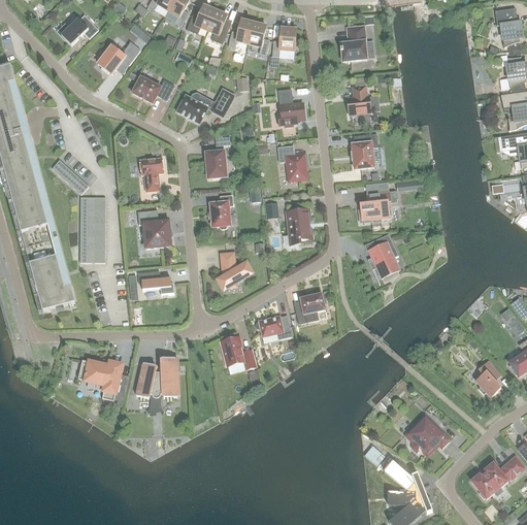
[(167,9),(172,0),(150,0),(146,6),(153,9),(157,3),(167,9)]
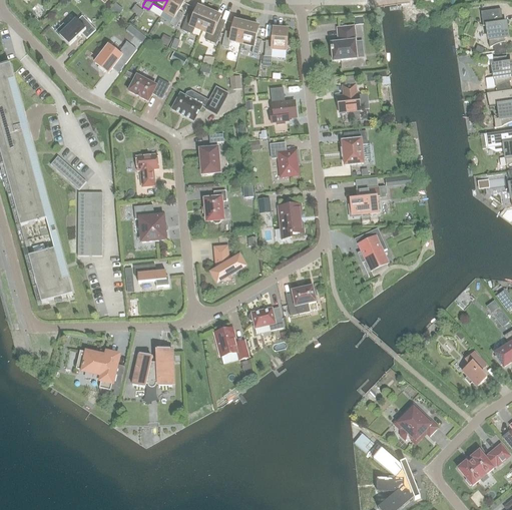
[(167,0),(162,9),(172,16),(169,22),(174,25),(182,12),(177,9),(183,0),(167,0)]
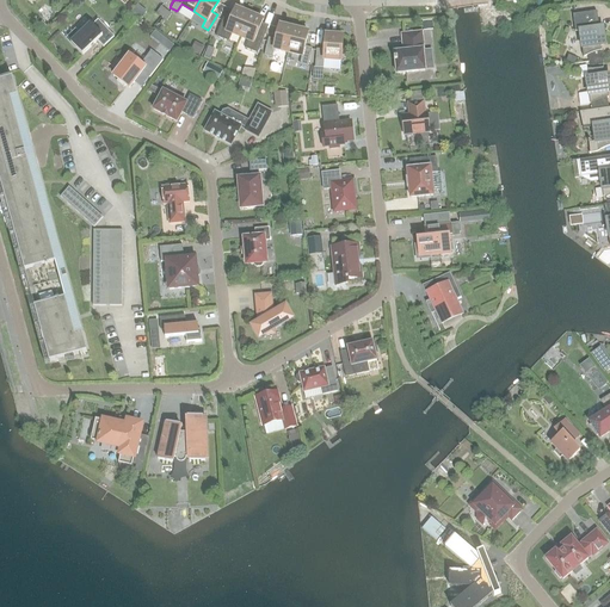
[(160,4),(155,10),(160,14),(165,7),(160,4)]
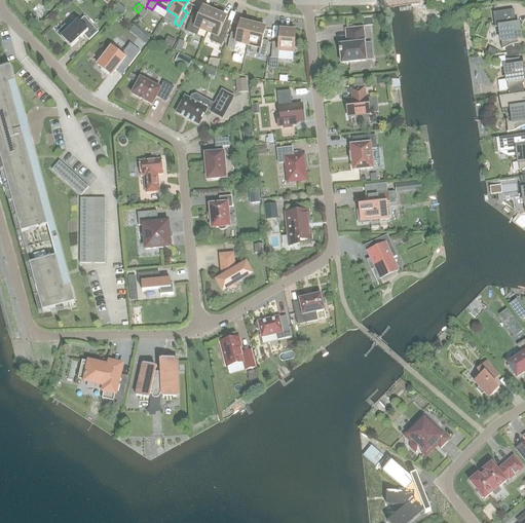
[(205,29),(214,10),(202,5),(201,4),(198,12),(193,9),(185,29),(195,33),(198,27),(205,29)]
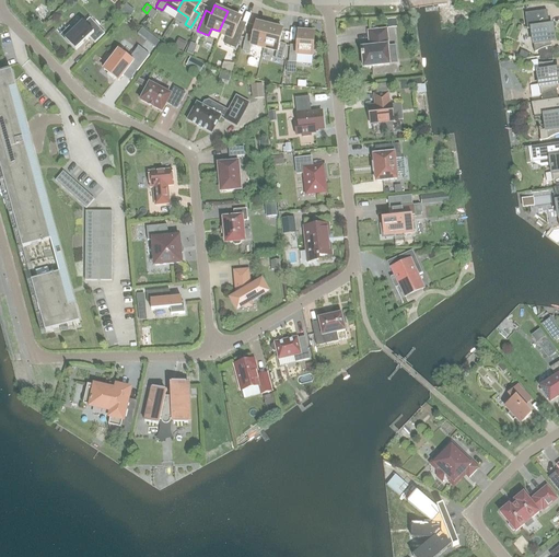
[(151,7),(147,13),(152,16),(156,10),(151,7)]
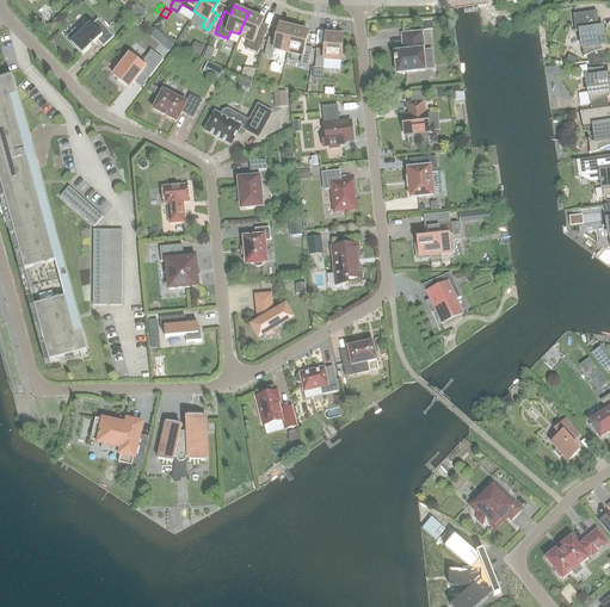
[(604,42),(601,24),(597,25),(595,8),(571,12),(574,29),(578,29),(581,54),(583,54),(591,50),(601,48),(599,42),(603,42),(604,42)]
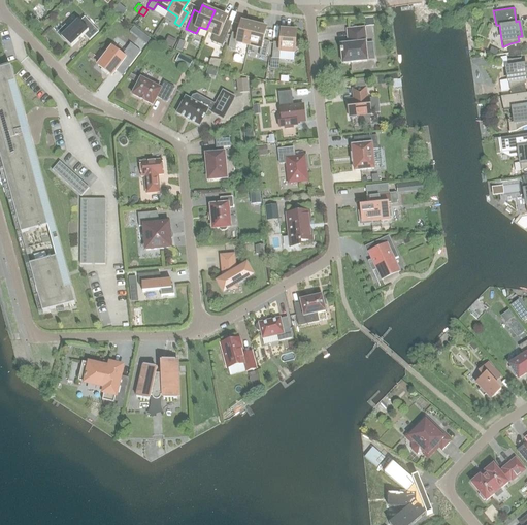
[(225,15),(215,10),(206,29),(213,32),(210,39),(221,43),(229,25),(223,22),(226,14),(225,15)]
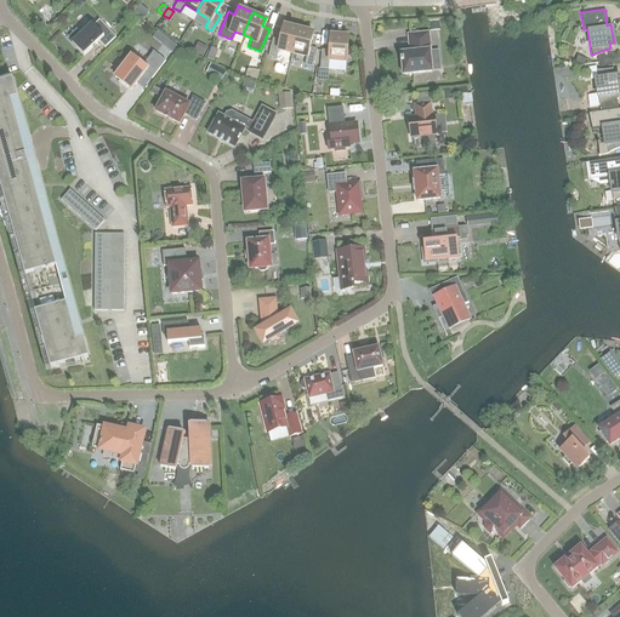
[(91,22),(80,32),(77,28),(67,36),(83,53),(98,39),(103,45),(114,34),(98,17),(92,23),(91,22)]
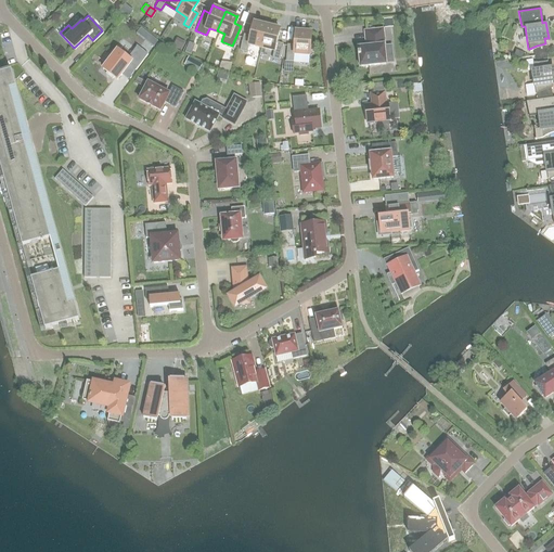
[(260,46),(266,24),(253,21),(253,20),(249,34),(243,33),(239,48),(246,50),(248,42),(260,46)]
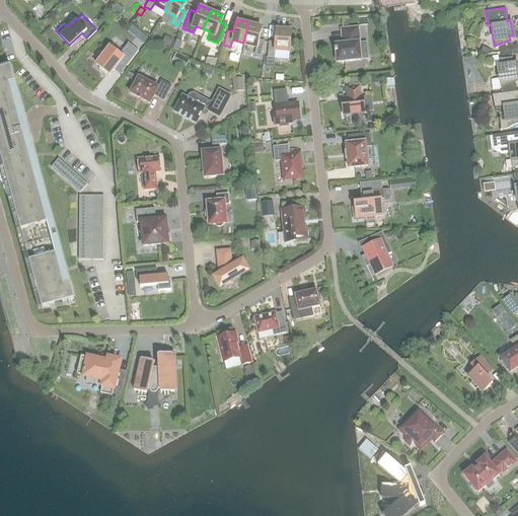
[(248,22),(243,43),(255,45),(253,52),(260,54),(264,39),(257,38),(261,24),(260,25),(248,22)]
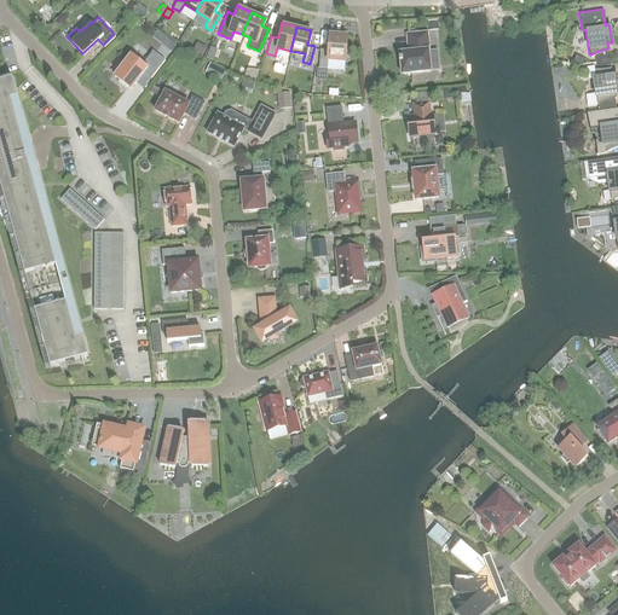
[(399,51),(399,56),(398,56),(398,59),(400,59),(400,61),(398,61),(399,69),(402,69),(402,71),(428,68),(425,30),(406,33),(409,50),(399,51)]
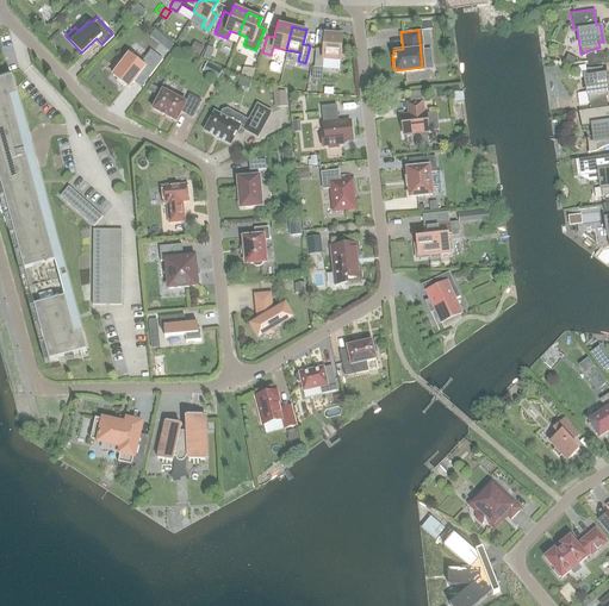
[(324,32),(323,31),(322,47),(315,47),(314,64),(321,66),(322,56),(340,57),(341,35),(324,32)]
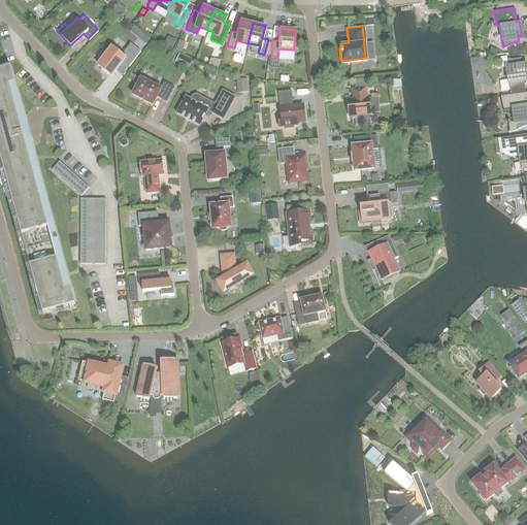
[(149,37),(140,31),(136,36),(145,42),(149,37)]
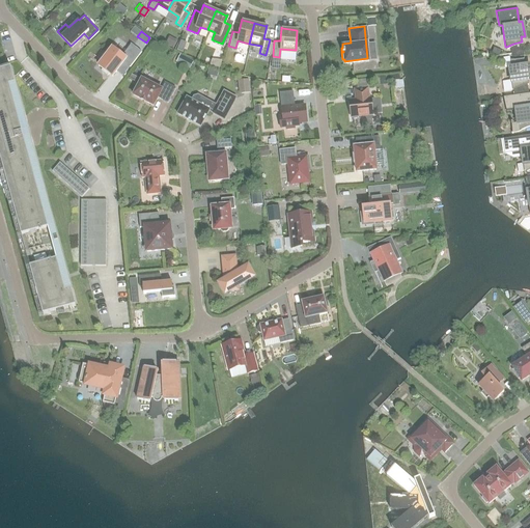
[(111,75),(122,59),(129,64),(140,49),(130,42),(121,53),(111,46),(98,63),(102,66),(100,68),(106,73),(107,72),(111,75)]
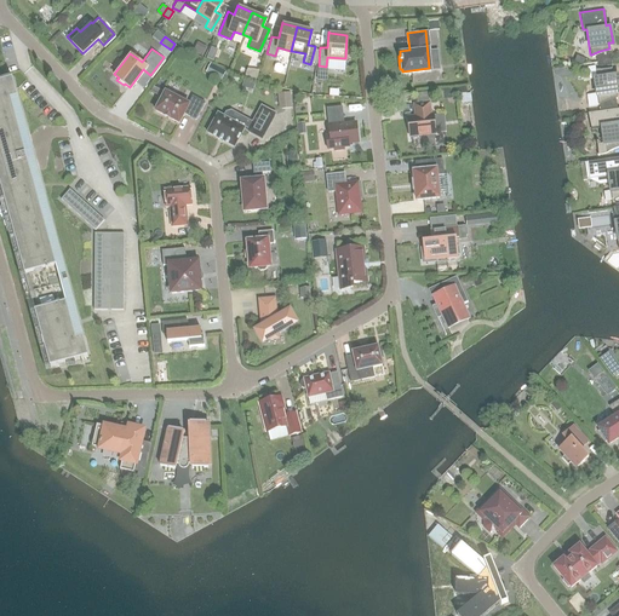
[(254,75),(256,67),(244,65),(242,74),(254,75)]
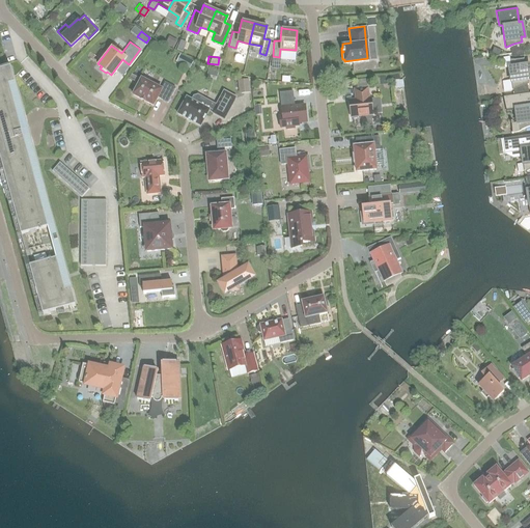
[(510,78),(502,80),(503,89),(511,88),(512,88),(514,87),(517,86),(519,85),(521,84),(523,83),(525,83),(527,82),(527,78),(529,77),(529,78),(529,77),(529,75),(528,61),(527,61),(528,62),(523,63),(522,57),(523,57),(523,56),(521,56),(519,57),(517,57),(514,57),(512,57),(510,57),(508,57),(509,64),(508,65),(510,78)]
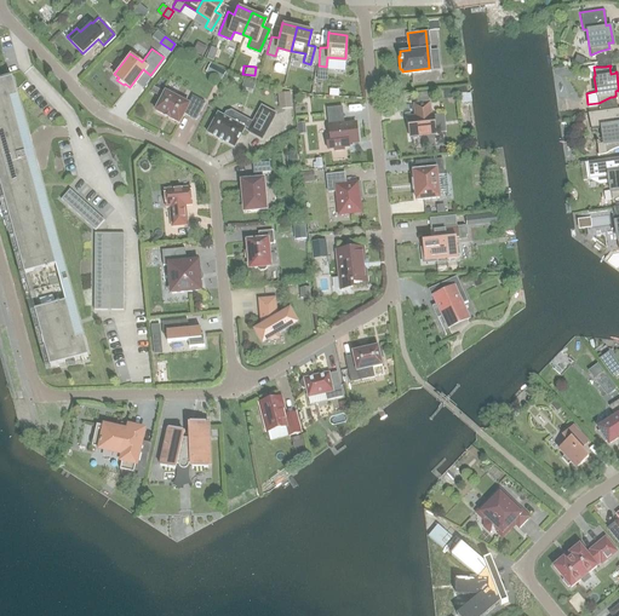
[(17,96),(11,76),(0,79),(0,186),(49,364),(87,355),(82,335),(75,337),(10,97),(17,96)]
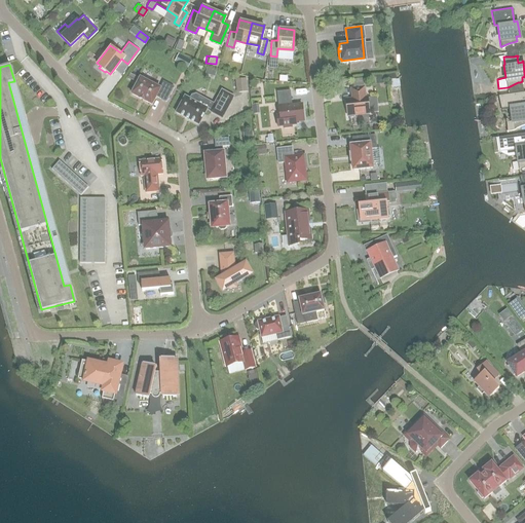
[(129,71),(125,78),(134,82),(136,83),(139,76),(129,71)]
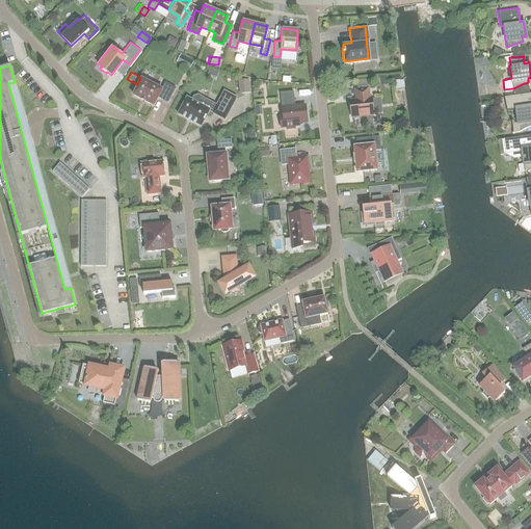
[(382,74),(374,75),(375,83),(383,83),(382,74)]
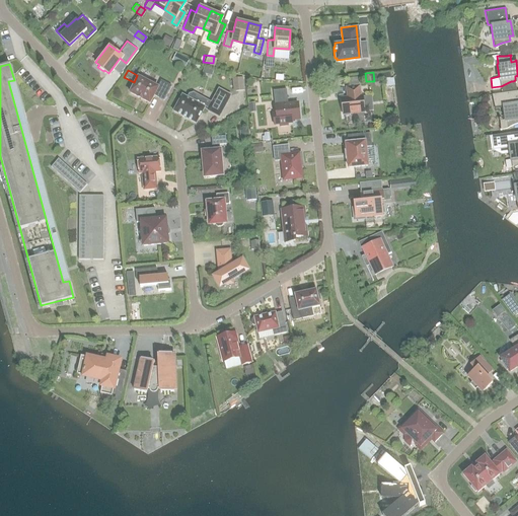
[(163,98),(170,84),(160,78),(156,85),(137,75),(134,82),(132,81),(128,88),(130,89),(129,91),(137,94),(136,95),(141,97),(149,101),(153,93),(163,98)]
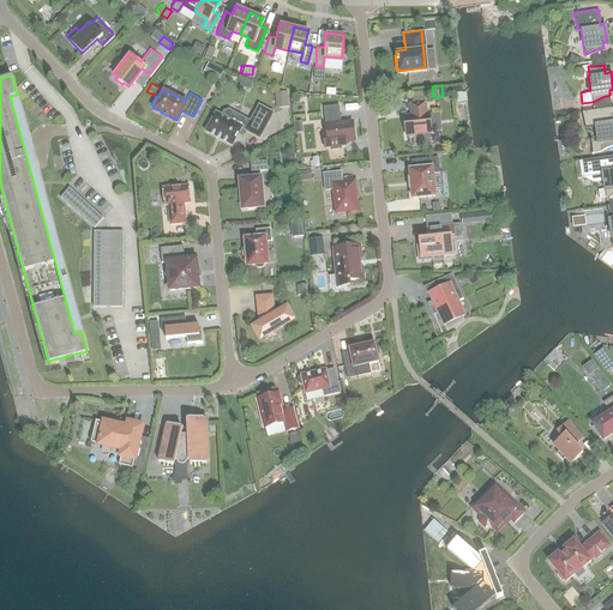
[(276,106),(288,104),(287,89),(274,90),(276,106)]
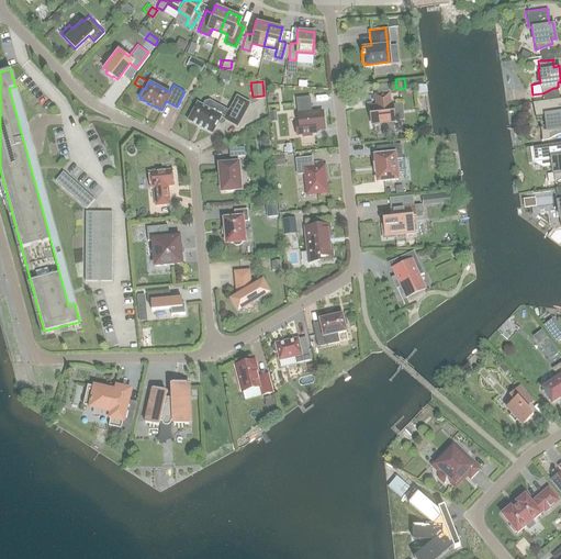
[(377,103),(369,104),(370,121),(382,120),(382,121),(391,120),(391,119),(393,119),(392,102),(389,102),(388,91),(374,92),(376,99),(377,99),(377,103)]
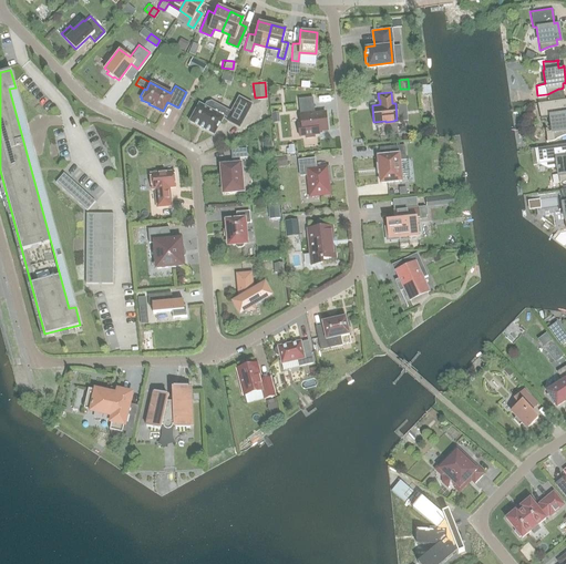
[(298,134),(304,133),(305,136),(314,135),(312,132),(318,132),(318,129),(326,127),(325,111),(314,112),(311,95),(297,96),(300,123),(297,123),(298,134)]
